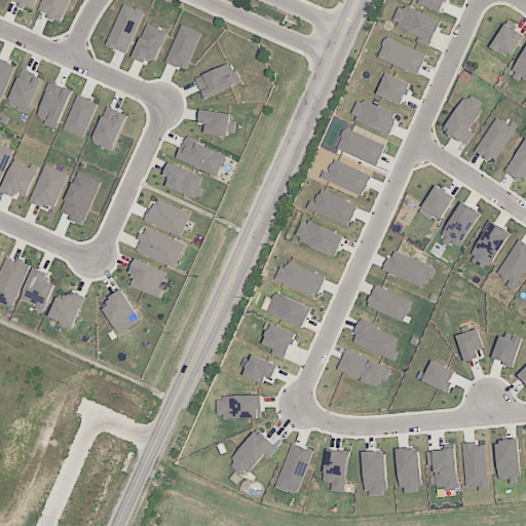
[(10,0),(33,9),(36,0),(10,0)]
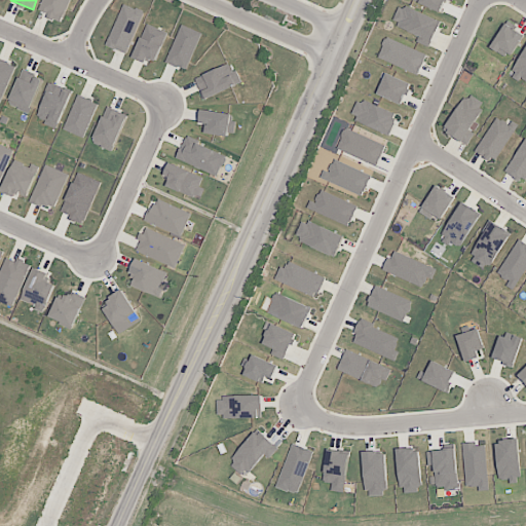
[(70,0),(43,0),(39,9),(48,13),(46,17),(61,23),(70,0)]
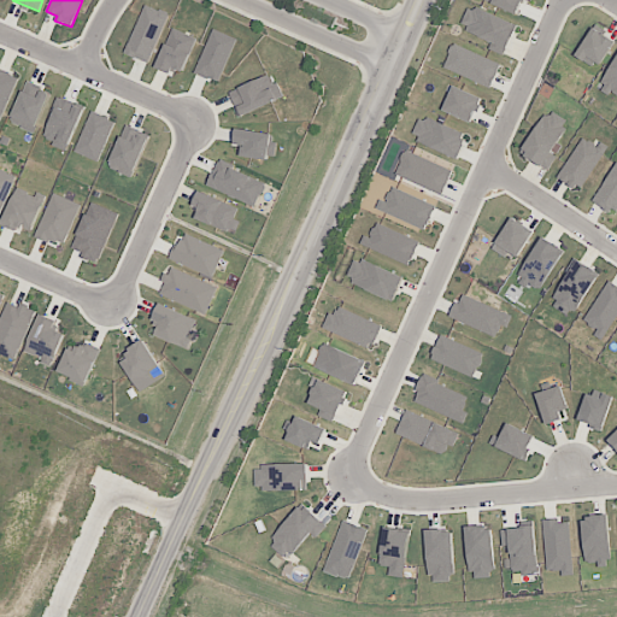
[(483,0),(517,15),(523,0),(483,0)]
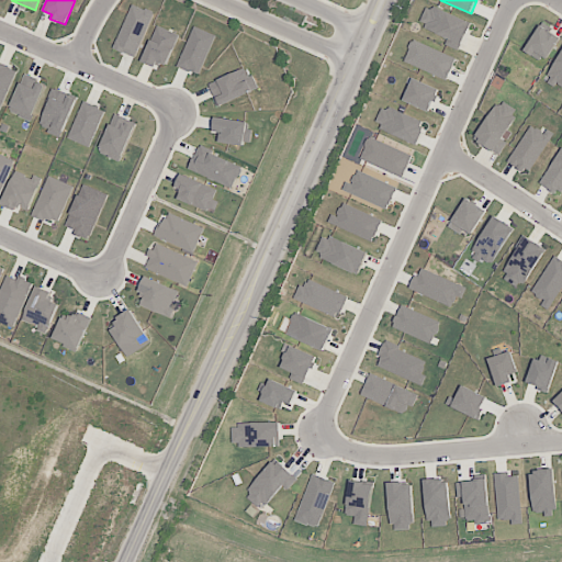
[(113,48),(135,57),(154,12),(132,3),(113,48)]
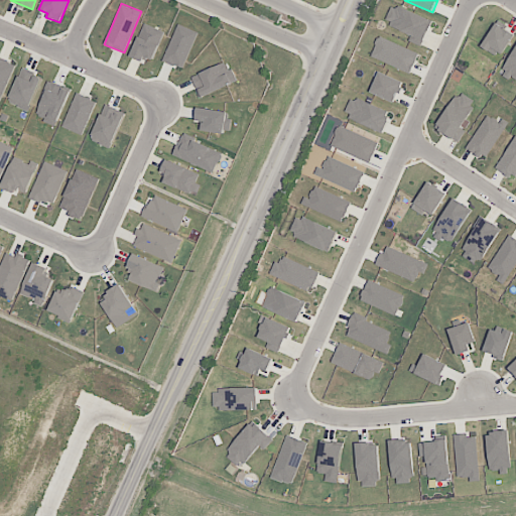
[(144,56),(153,60),(165,31),(143,23),(130,56),(142,61),(144,56)]
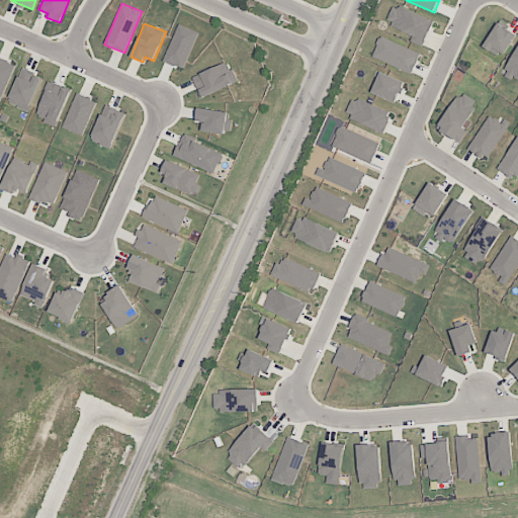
[(198,32),(179,23),(163,61),(183,69),(198,32)]
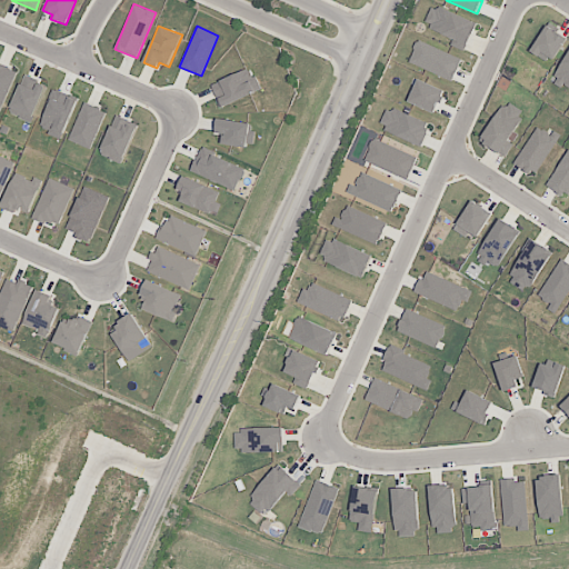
[(531,50),(552,62),(567,38),(547,26),(531,50)]
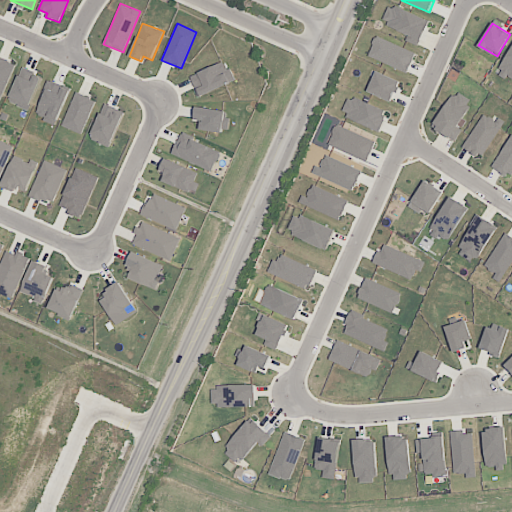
[(406,73),(415,53),(376,36),(367,56),(406,73)]
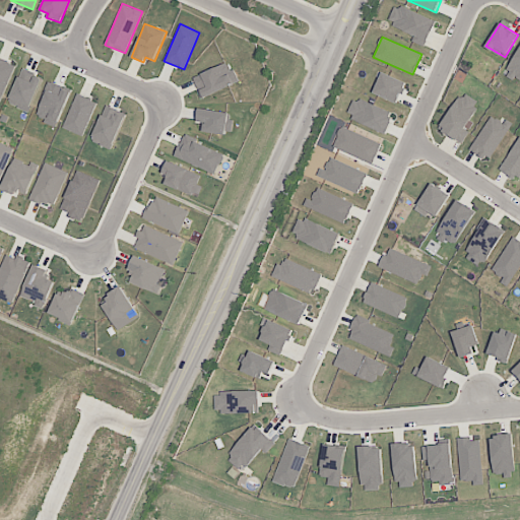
[(519,47),(506,74),(519,81),(519,47)]
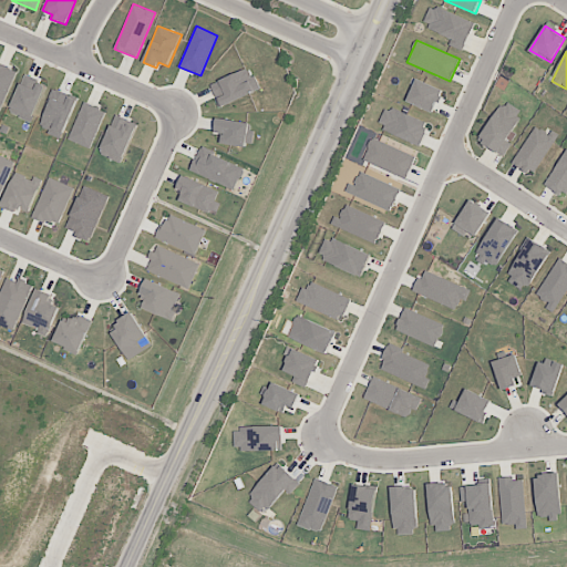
[(0,111),(2,112),(16,69),(0,64),(0,111)]
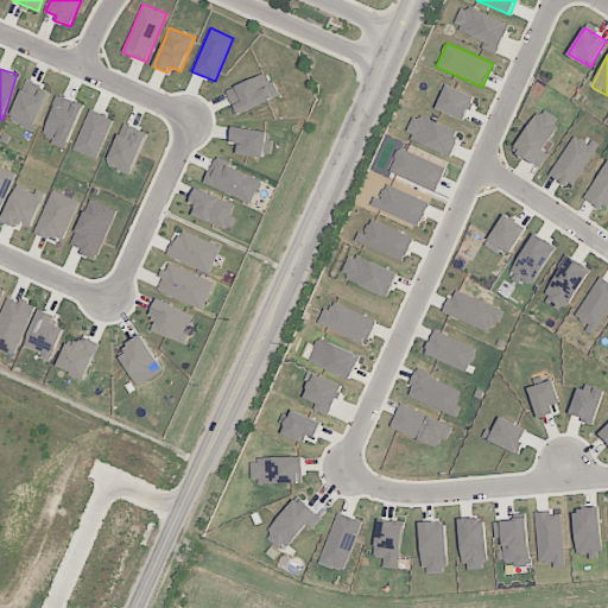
[(226,90),(236,114),(277,96),(267,73),(226,90)]
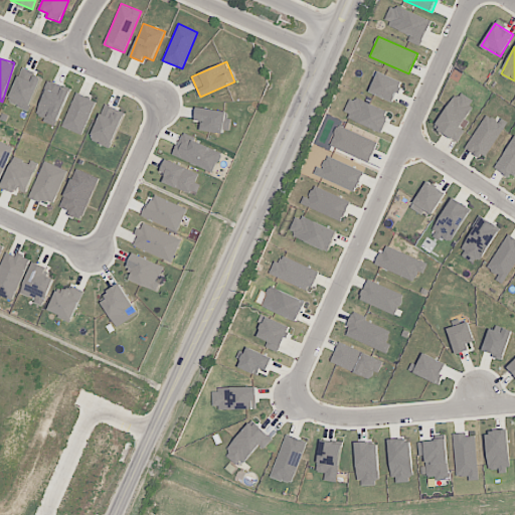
[(28,111),(43,76),(23,68),(8,103),(28,111)]
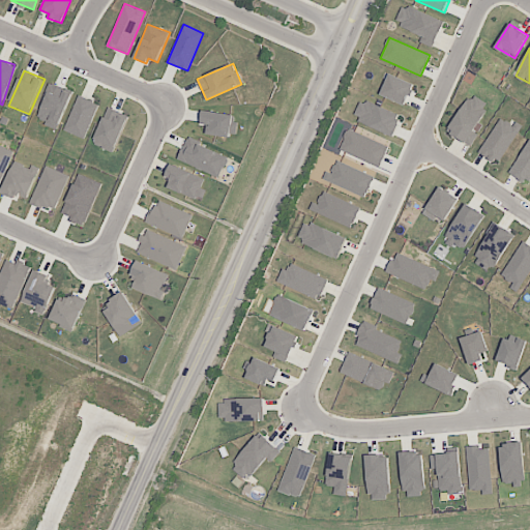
[(380,94),(405,106),(414,84),(389,74),(380,94)]
